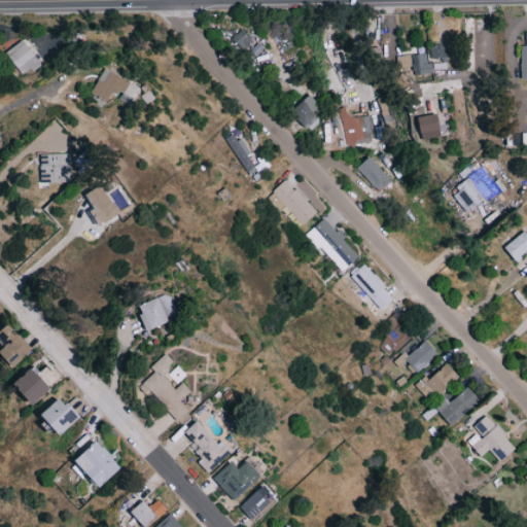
[(240,49),(253,42),(245,28),(232,36),(240,49)]
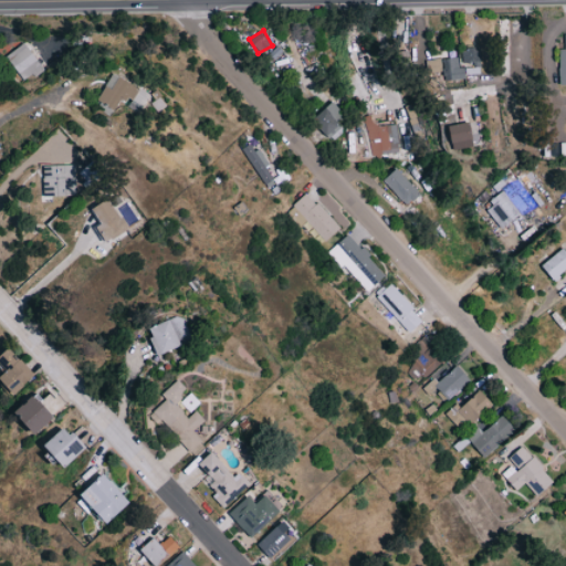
[(22,81),(43,69),(27,42),(6,54),(22,81)]
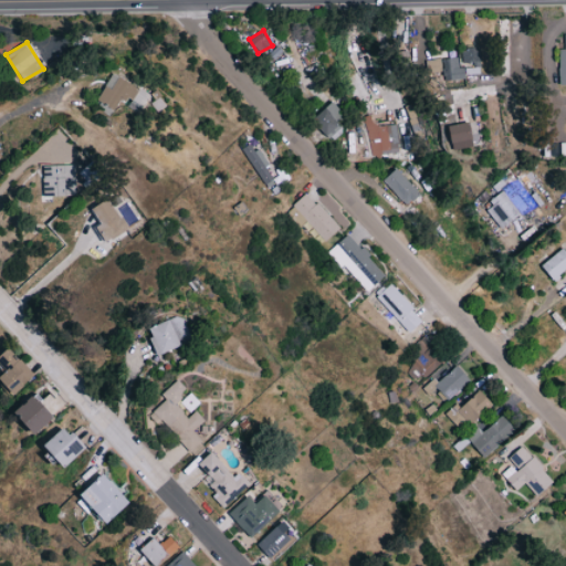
[(480,49),(462,49),(462,62),(479,63),(480,49)]
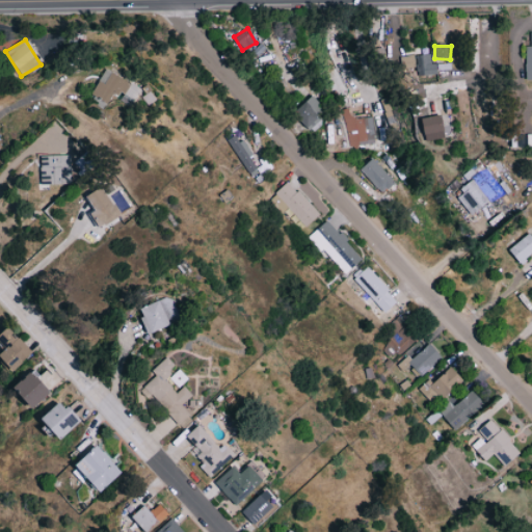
[(416,54),(417,75),(437,74),(436,62),(430,62),(430,53),(416,54)]
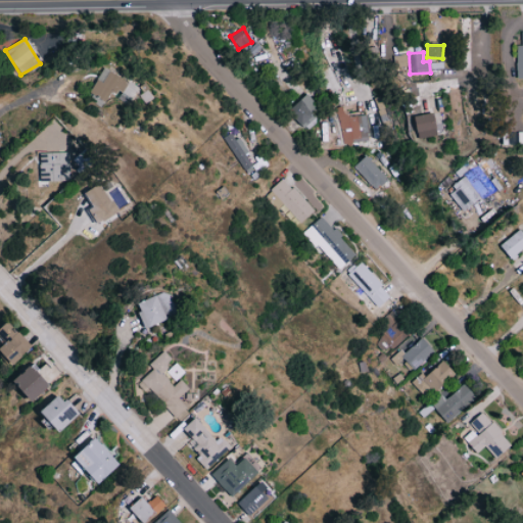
[(106,101),(112,87),(126,93),(132,81),(102,67),(90,94),(106,101)]
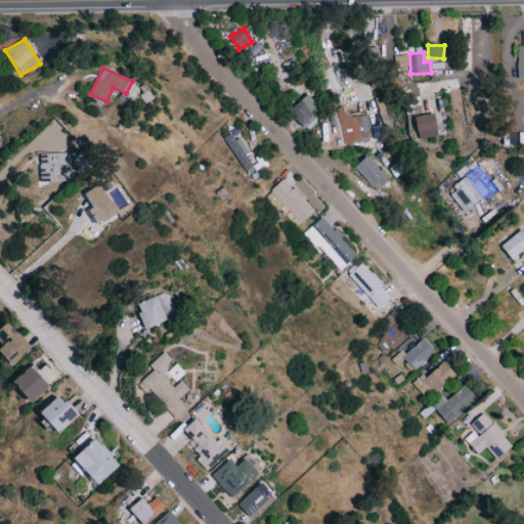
[(290,111),(305,127),(323,110),(309,93),(290,111)]
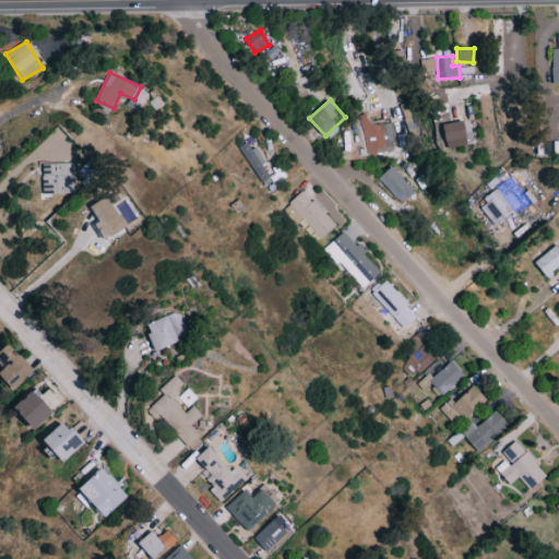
[(395,150),(391,118),(370,121),(368,113),(359,114),(365,154),(395,150)]
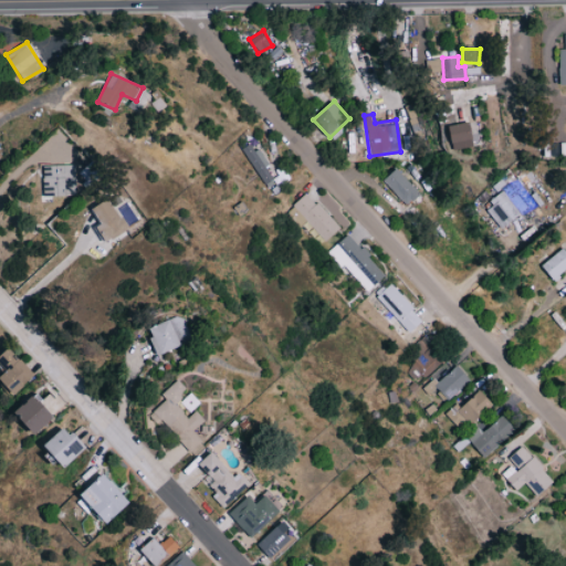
[(473,146),(471,122),(450,124),(453,148),(473,146)]
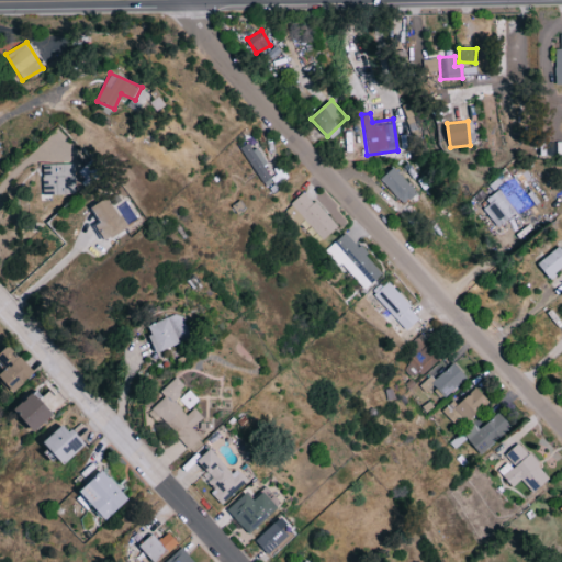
[(285,176),(280,167),(271,172),(257,146),(253,148),(249,142),(240,146),(265,188),(285,176)]
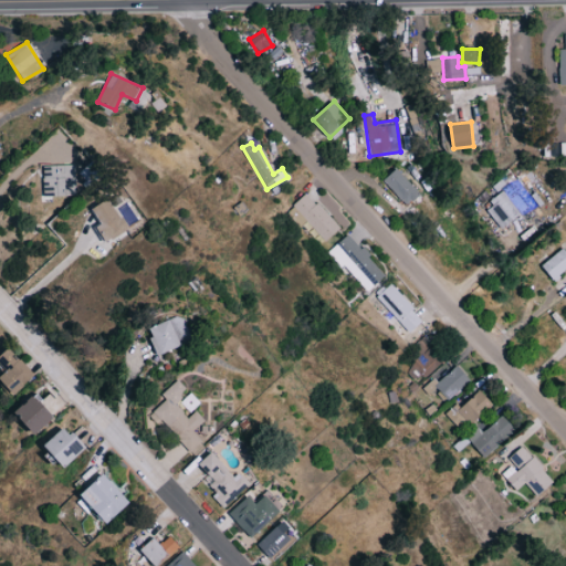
[(384,180),(408,206),(421,192),(397,167),(384,180)]
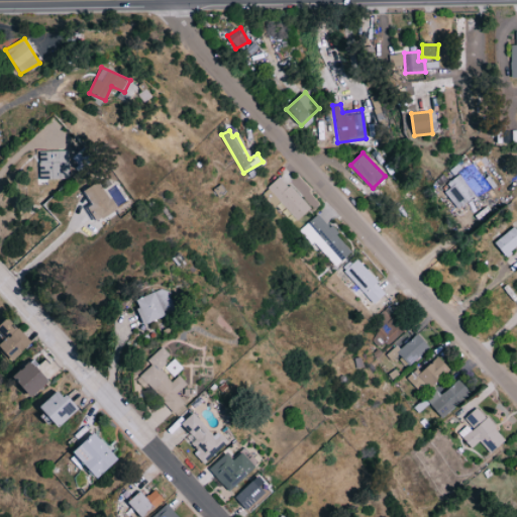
[(443,185),(455,207),(484,192),(472,170),(443,185)]
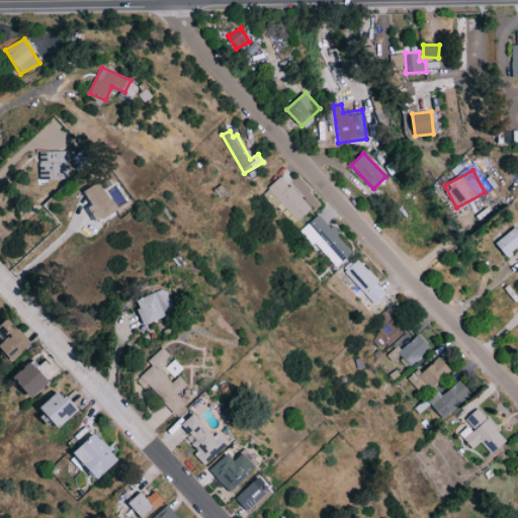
[(268,186),(296,222),(311,209),(282,175),(268,186)]
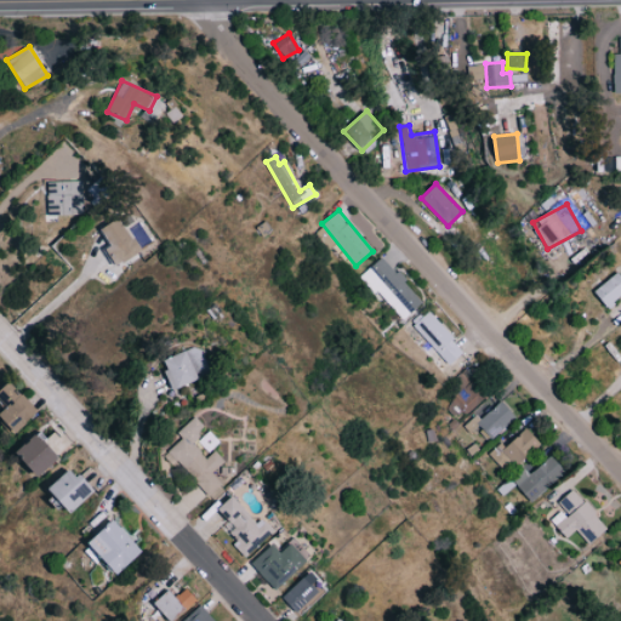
[(102,228),(112,245),(104,249),(115,266),(144,249),(131,227),(127,229),(120,217),(102,228)]
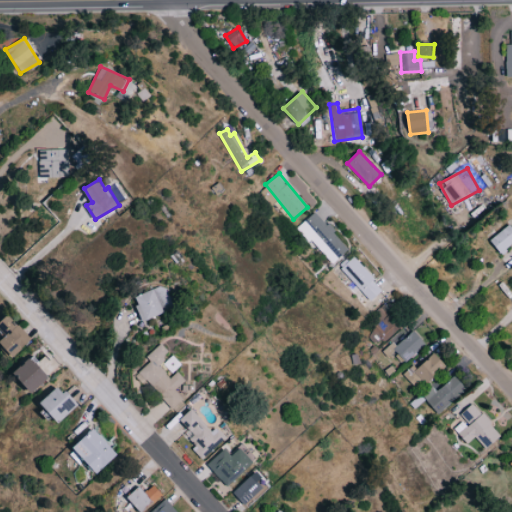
[(259,193),(271,205),(277,198),(265,186),(259,193)]
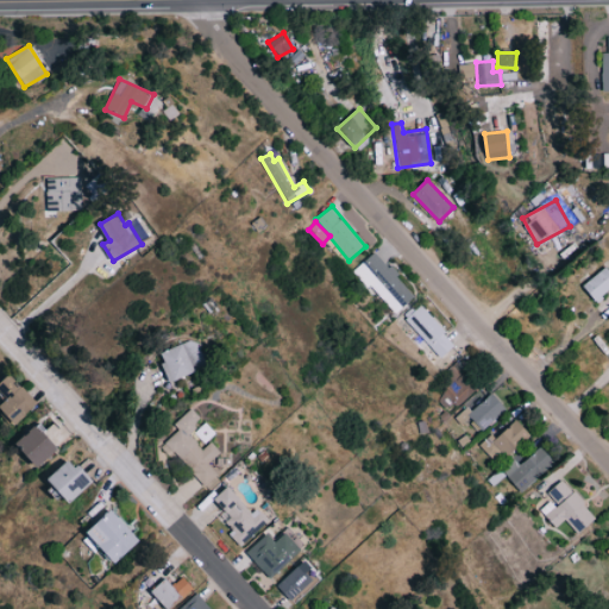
[(415,295),(375,251),(353,270),(394,314),(415,295)]
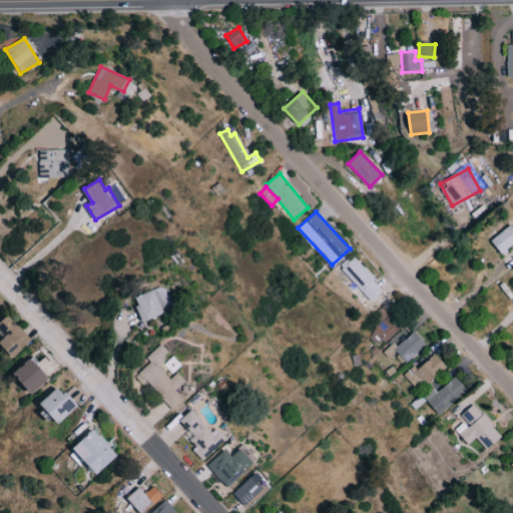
[(503,253),(512,243),(512,224),(511,223),(491,240),(503,253)]
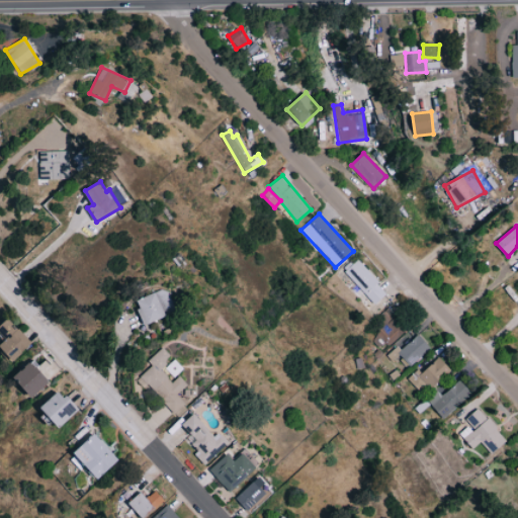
[(344,271),(375,305),(387,292),(357,259),(344,271)]
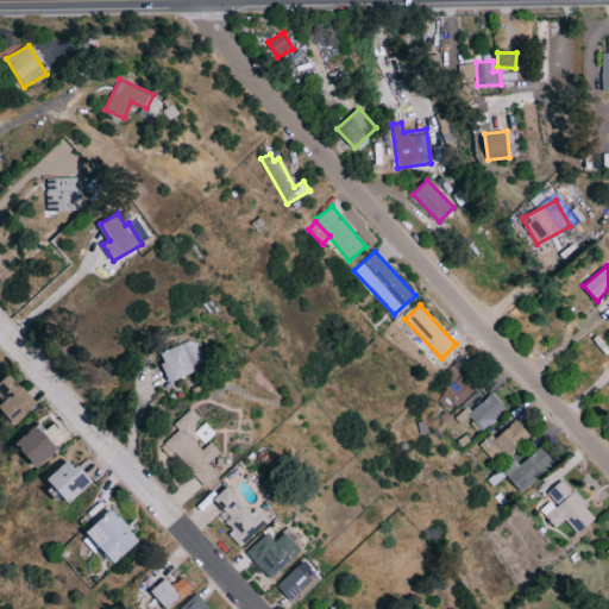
[(161,350),(170,380),(207,368),(198,339),(161,350)]
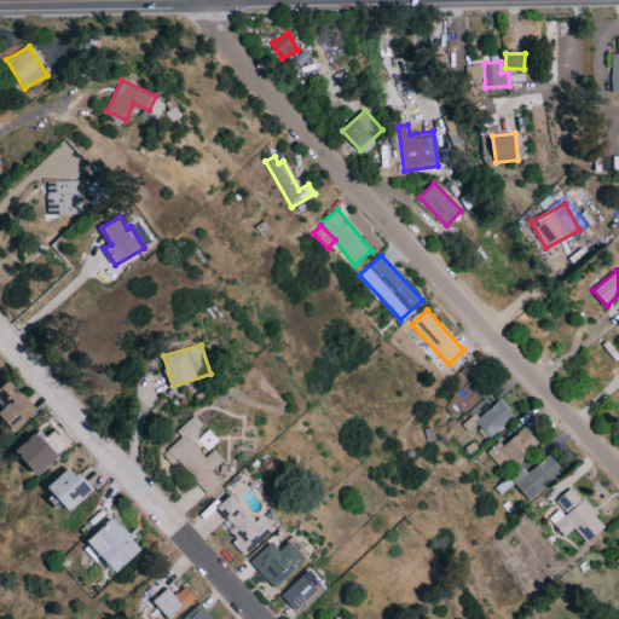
[(0,393),(9,404),(0,411),(16,429),(38,411),(12,380),(0,389),(0,393)]
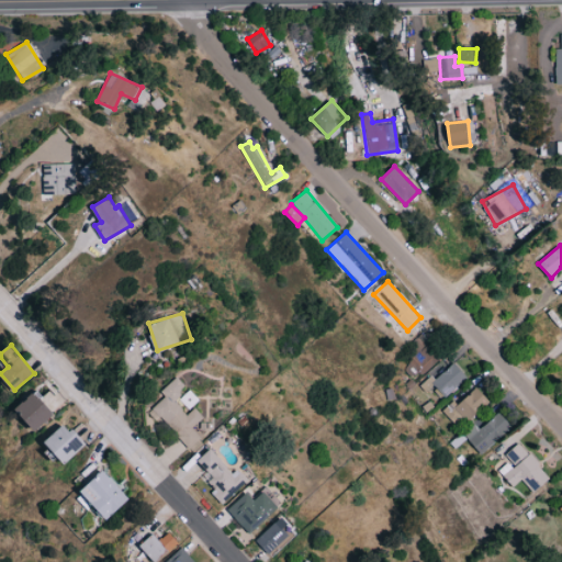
[(452,362),(448,368),(440,361),(422,381),(428,388),(433,384),(446,397),(467,375),(452,362)]
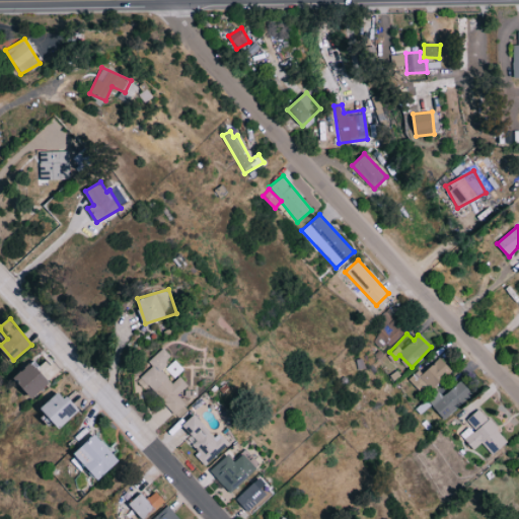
[(137,379),(144,388),(150,384),(173,414),(187,403),(178,392),(189,385),(180,376),(172,382),(160,368),(172,358),(164,348),(149,360),(154,366),(137,379)]
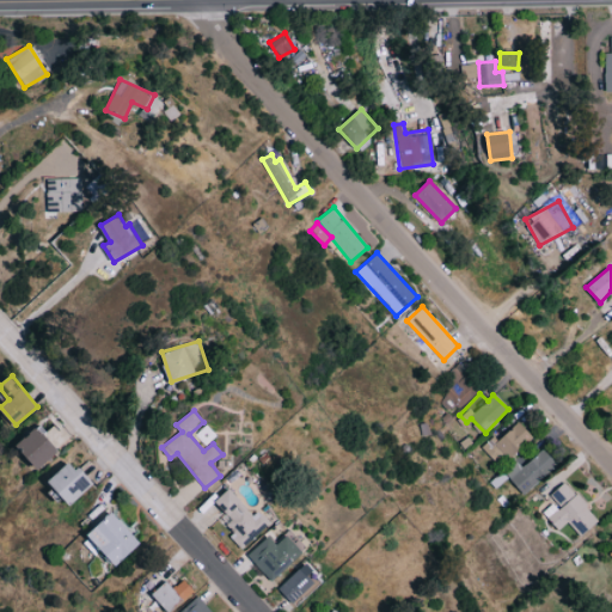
[(500,466),(533,435),(519,421),(499,441),(493,435),(481,447),(500,466)]
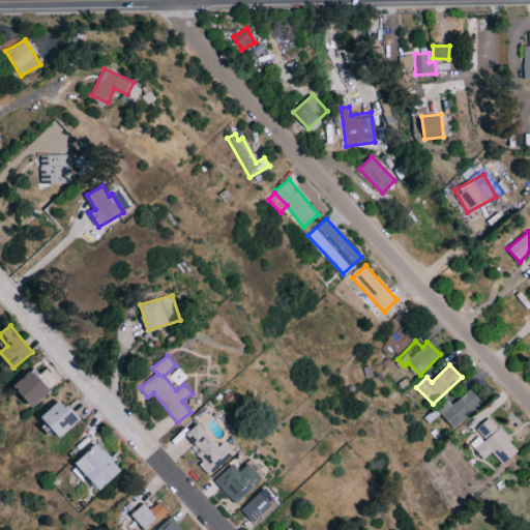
[(16,383),(32,405),(51,391),(35,369),(16,383)]
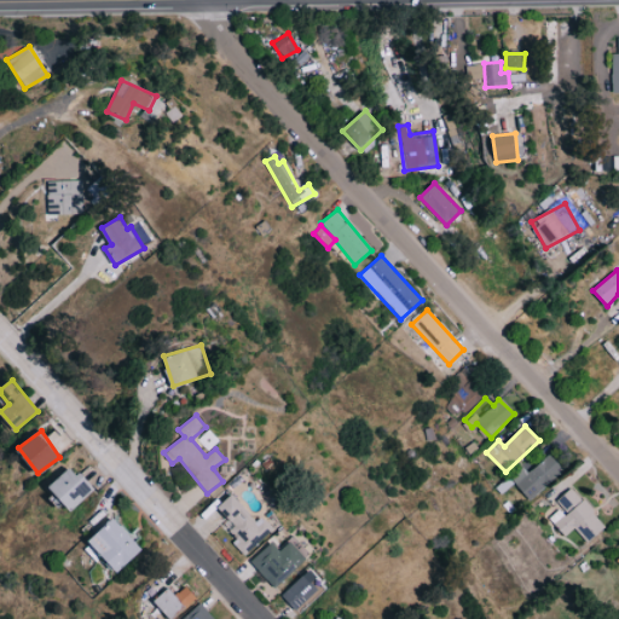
[(527,473),(522,467),(510,476),(530,499),(565,470),(550,453),(527,473)]
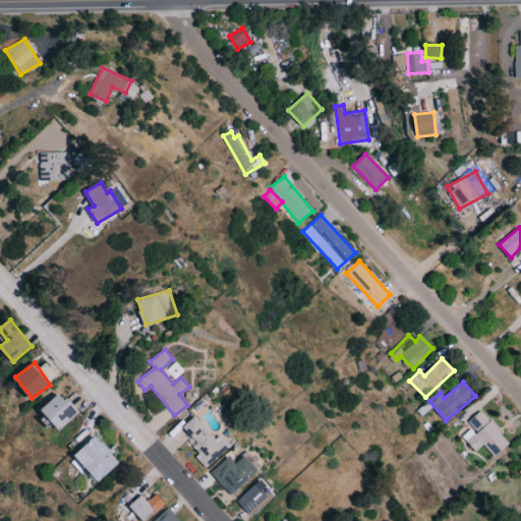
[(60,428),(79,411),(60,391),(42,409),(60,428)]
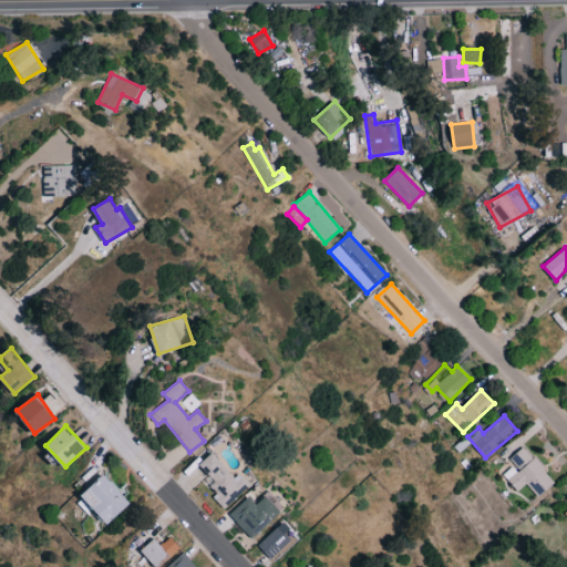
[(538,497),(555,481),(524,446),(508,460),(513,465),(503,474),(517,491),(526,483),(538,497)]
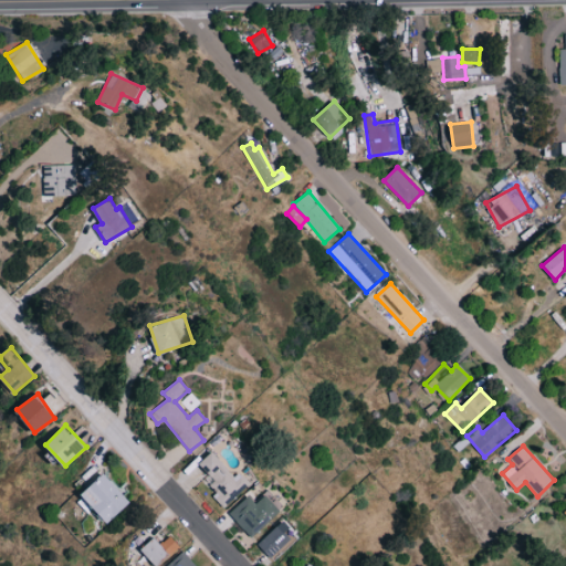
[(223,507),(251,483),(241,471),(236,477),(213,451),(200,462),(211,474),(206,479),(218,492),(213,495),(223,507)]
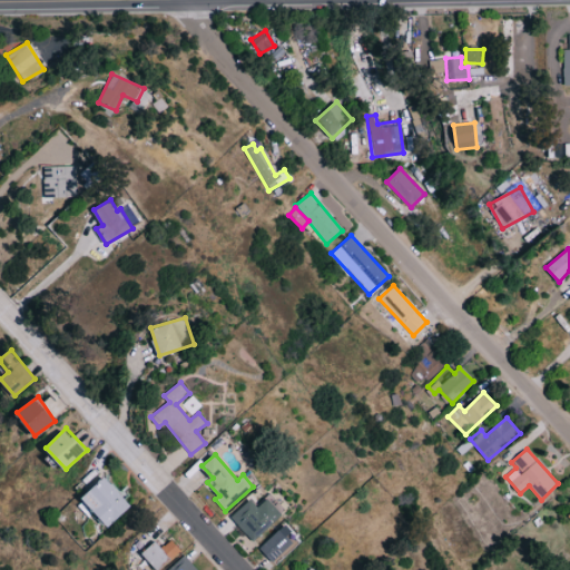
[(81,498),(108,527),(131,504),(104,477),(81,498)]
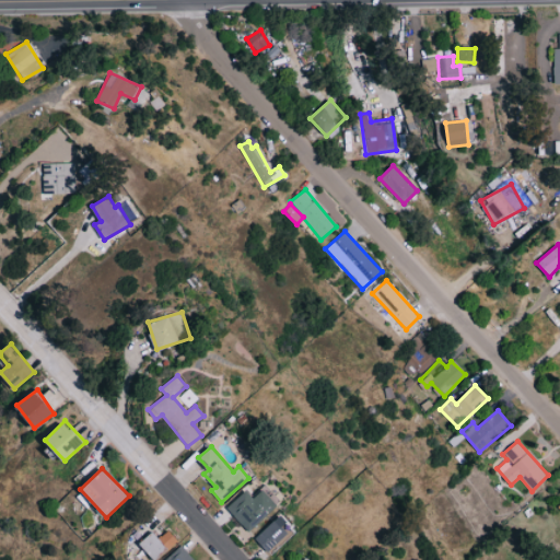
[(254,498),(246,490),(226,508),(248,532),(279,504),(264,489),(254,498)]
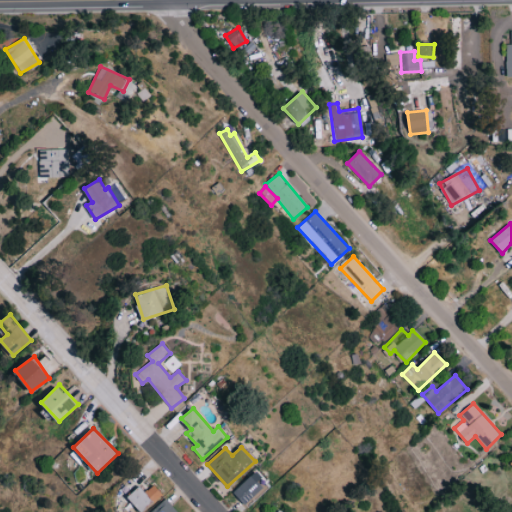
[(252,497),(255,500),(268,488),(254,472),(233,491),(244,504),(252,497)]
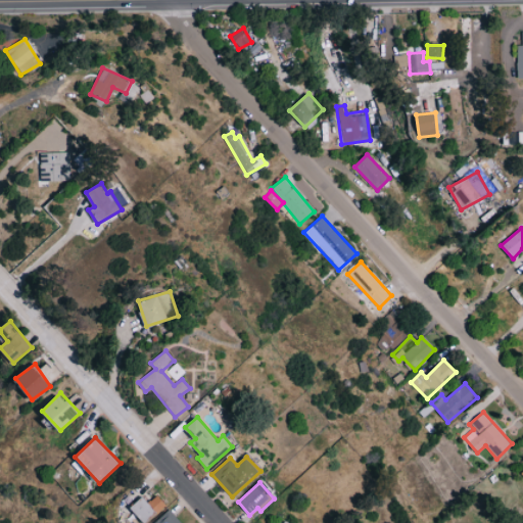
[(143,522),(144,522),(167,505),(158,494),(148,503),(143,496),(130,507),(143,522)]
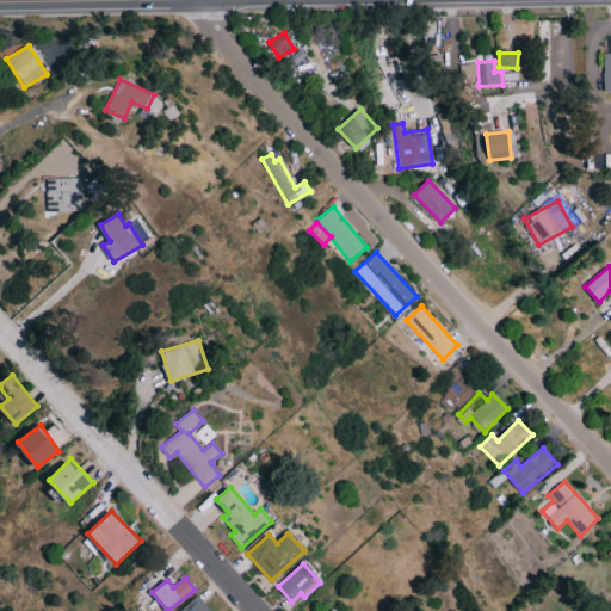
[(211,610),(198,596),(180,610),(211,610)]
